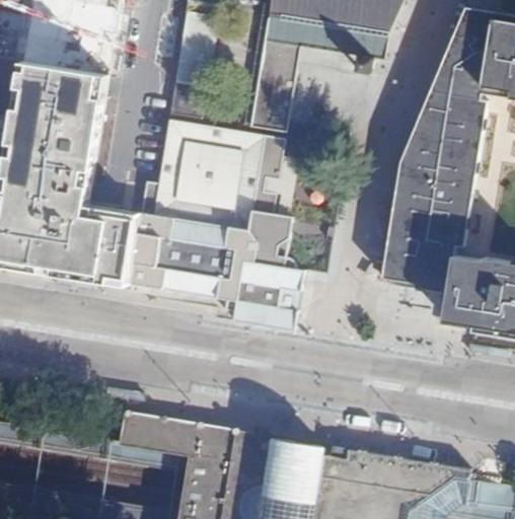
[(214,4),(194,0),(187,0),(186,7),(212,12),(214,4)]
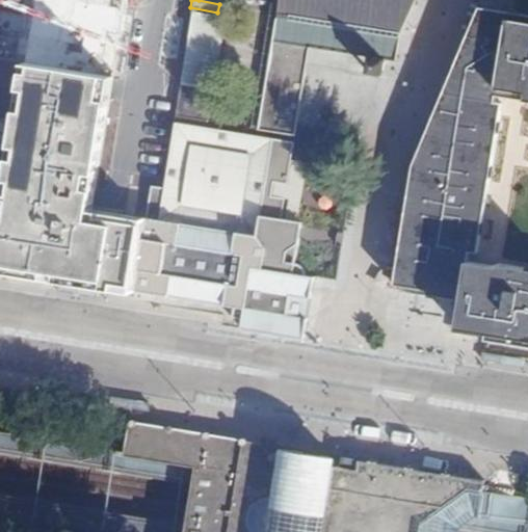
[(267,0),(246,128),(261,130),(292,135),(307,47),(366,57),(381,59),(393,61),(397,31),(412,0),(267,0)]
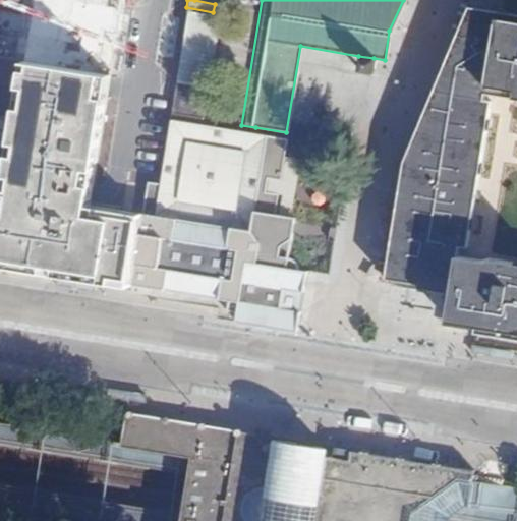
[(169,113),(200,117),(217,16),(186,10),(169,113)]
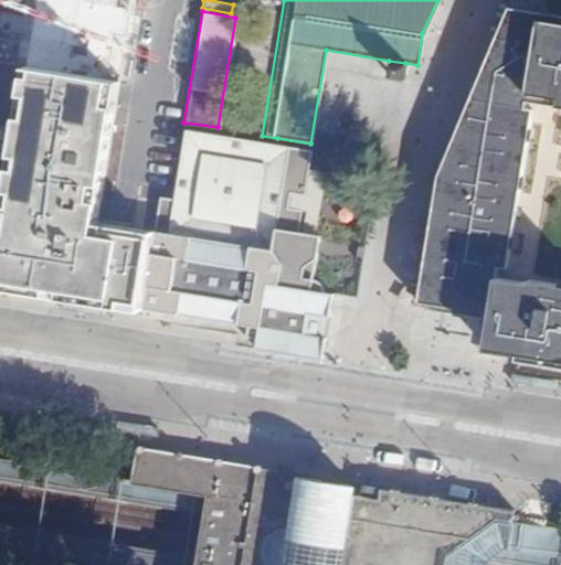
[(560,23),(538,20),(538,17),(505,11),(494,39),(497,40),(464,118),(461,117),(446,151),(433,232),(421,307),(483,317),(477,352),(485,353),(508,356),(508,352),(514,353),(514,360),(560,368),(560,290),(558,290),(559,284),(526,278),(526,281),(494,276),(495,266),(504,268),(507,247),(501,247),(504,235),(509,236),(517,188),(511,187),(514,176),(519,176),(526,141),(519,140),(521,127),(527,128),(530,109),(522,108),(526,92),(556,97),(554,106),(560,106),(560,23)]
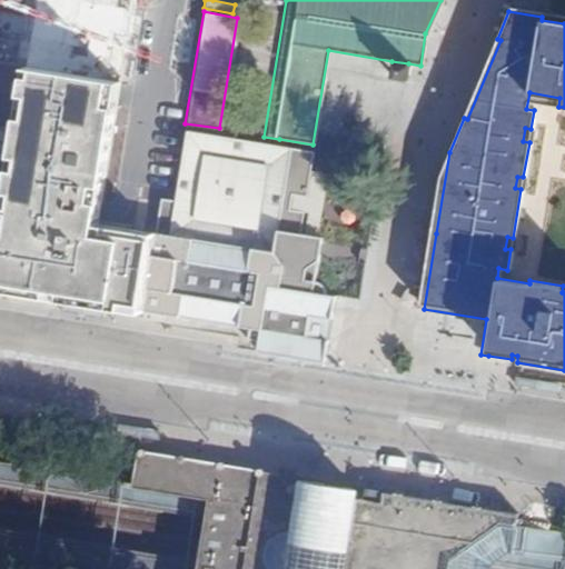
[(389,78),(406,80),(408,63),(392,61),(389,78)]
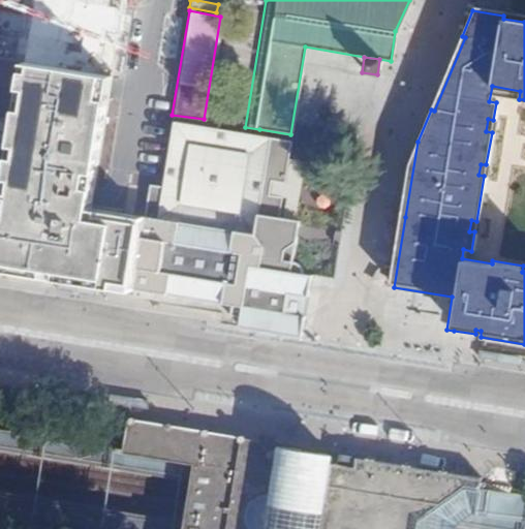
[(0,269),(130,289),(142,221),(88,213),(89,208),(111,75),(23,61),(0,203),(0,269)]
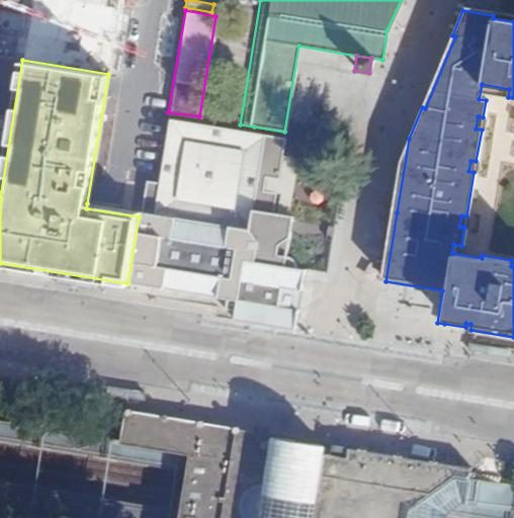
[(513,97),(508,97),(509,89),(482,84),(479,99),(486,100),(483,117),(478,116),(476,128),(482,130),(476,161),(470,161),(468,171),(474,172),(466,217),(461,216),(459,227),(464,227),(461,246),(453,244),(452,253),(482,258),(482,255),(512,260),(511,266),(513,266),(513,97)]
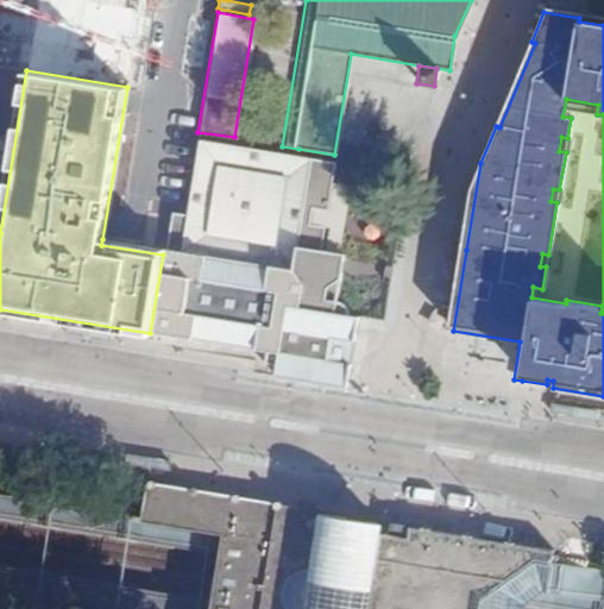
[(340,264),(343,253),(338,253),(319,250),(321,231),(333,162),(196,139),(178,251),(163,249),(163,255),(150,333),(240,347),(264,351),(263,363),(274,365),(335,375),(325,359),(328,337),(329,326),(333,326),(337,325),(339,324),(343,321),(345,316),(345,315),(345,309),(341,303),(337,301),(334,301),(340,264)]
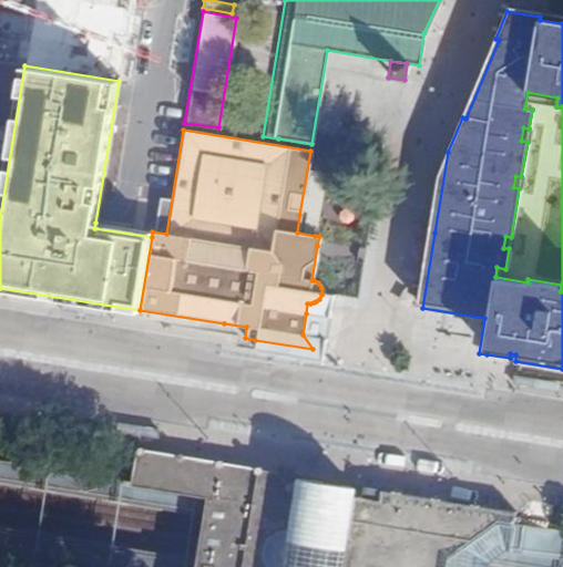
[(94,228),(152,237),(152,232),(95,223),(94,228)]
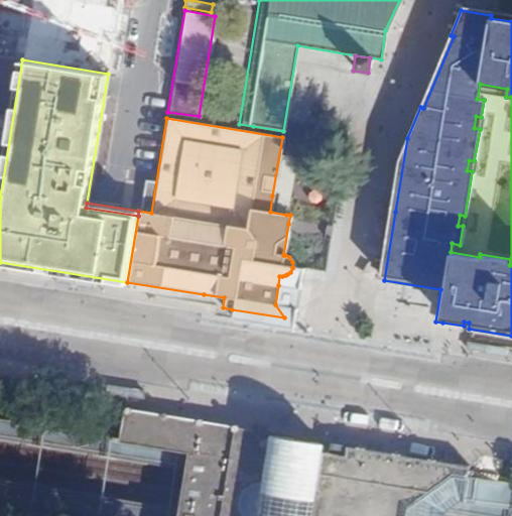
[(301,268),(292,267),(292,268),(290,272),(287,274),(285,275),(282,276),(279,276),(278,285),(298,288),(301,268)]
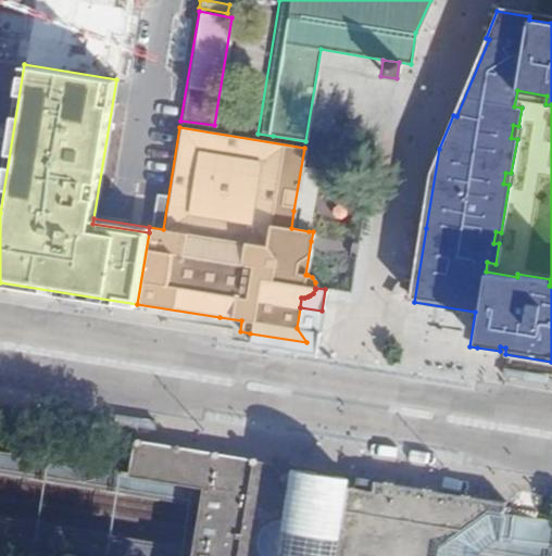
[(297,328),(318,331),(322,311),(300,307),(297,328)]
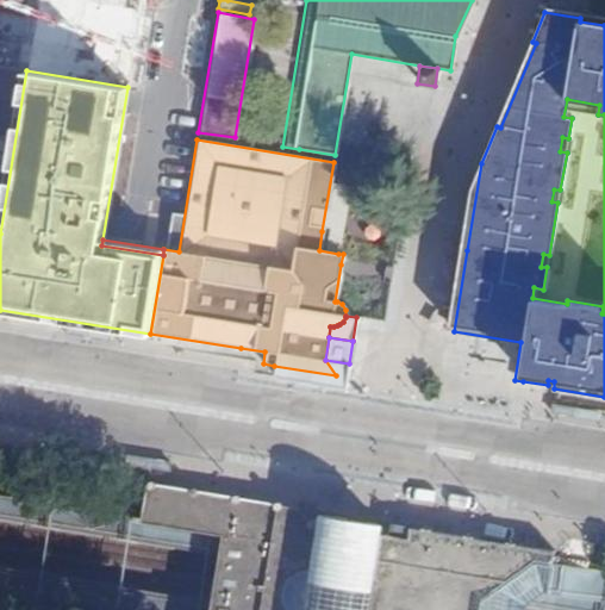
[(273,378),(344,388),(349,363),(325,360),(336,375),(274,366),(273,378)]
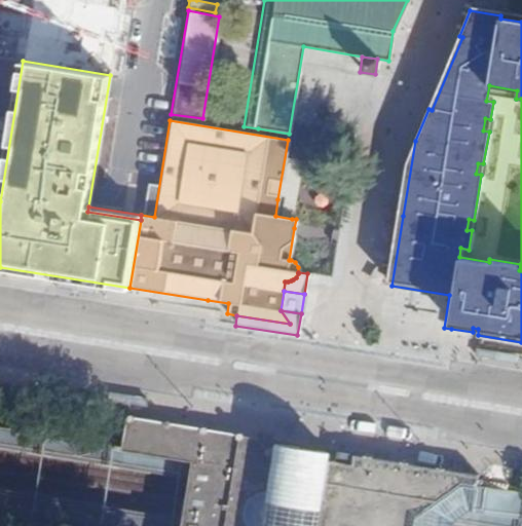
[(273,450),(265,449),(256,438),(185,426),(124,416),(119,451),(189,462),(184,493),(178,525),(448,525),(450,519),(465,509),(485,512),(488,487),(473,485),(475,474),(463,473),(455,471),(438,468),(411,463),(347,453),(337,461),(326,459),(301,455),(300,455),(273,450)]
